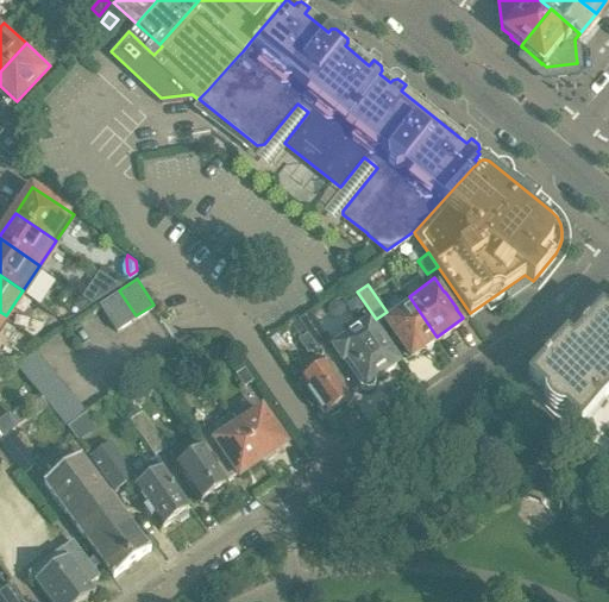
[(118,327),(136,315),(119,290),(101,301),(118,327)]
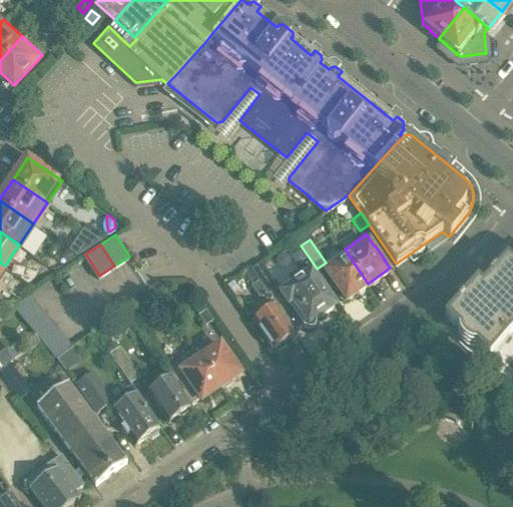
[(69,257),(73,251),(67,247),(63,252),(69,257)]
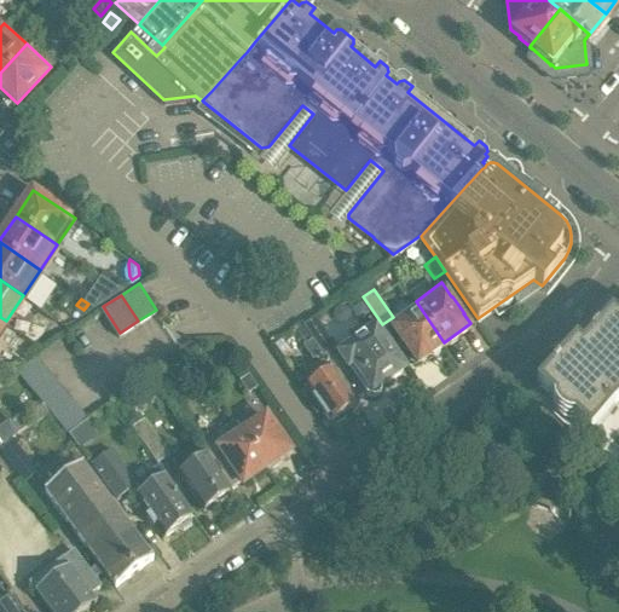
[(418,359),(444,342),(416,301),(391,321),(399,333),(398,334),(410,351),(411,351),(418,359)]
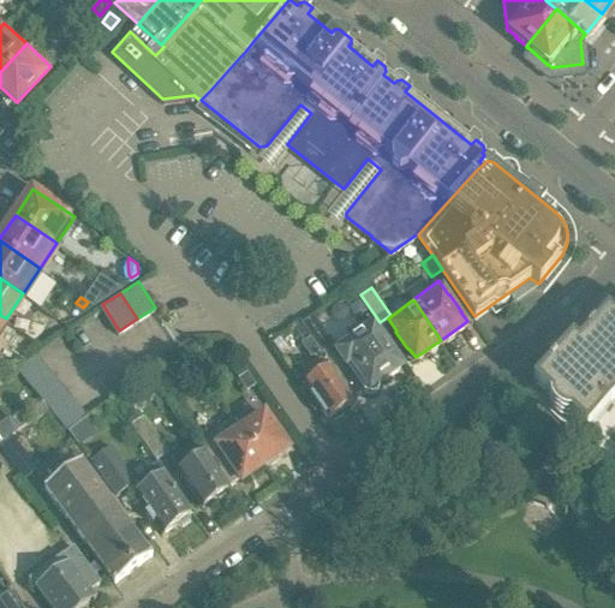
[(374,322),(369,314),(350,327),(356,335),(338,347),(347,361),(352,358),(364,375),(362,382),(366,388),(374,389),(378,386),(380,379),(399,367),(400,361),(374,322)]
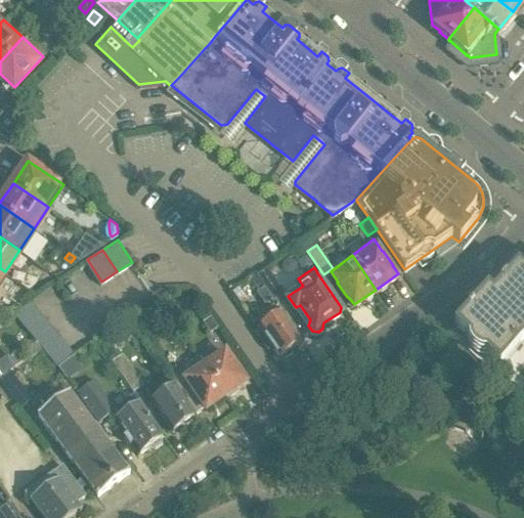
[(261,277),(264,284),(272,295),(274,298),(284,292),(270,271),(261,277)]
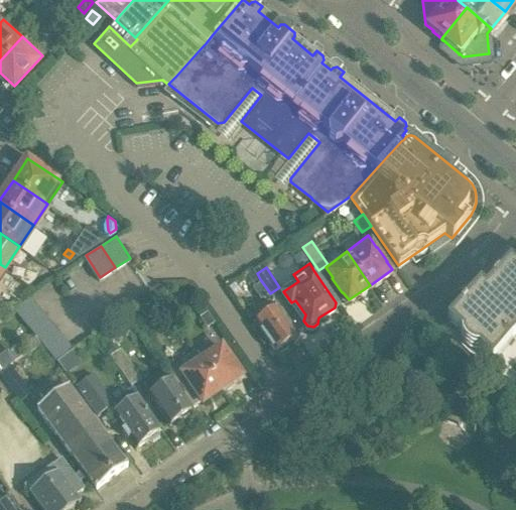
[(515,272),(512,268),(505,275),(499,270),(484,286),(479,282),(446,319),(489,357),(515,326),(515,272)]
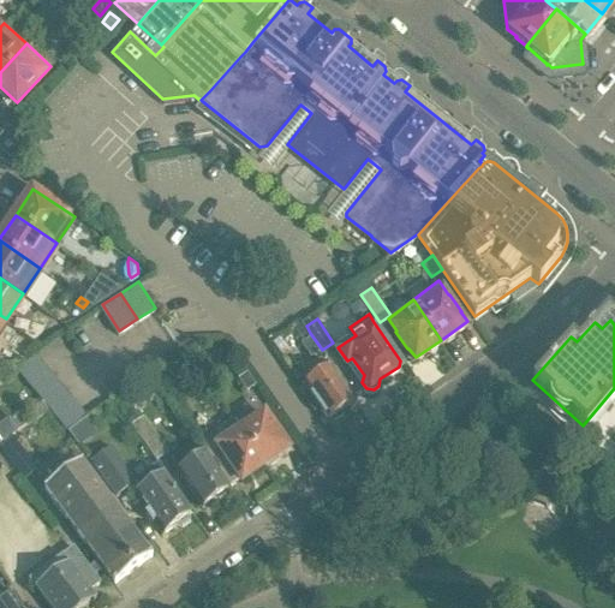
[(279,333),(274,338),(281,347),(287,344),(279,333)]
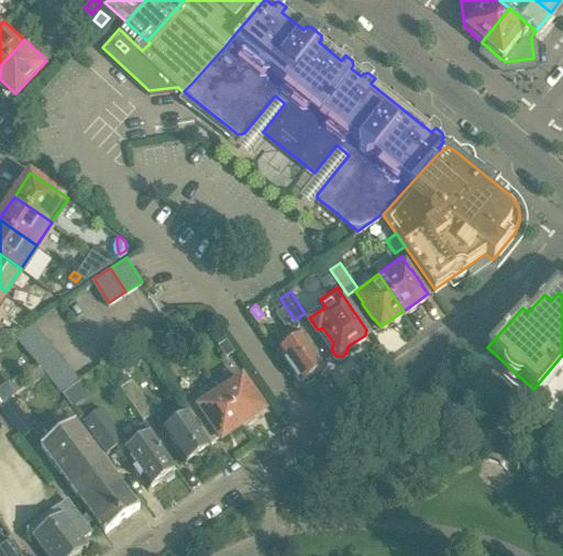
[(284,322),(293,317),(284,304),(275,310),(284,322)]
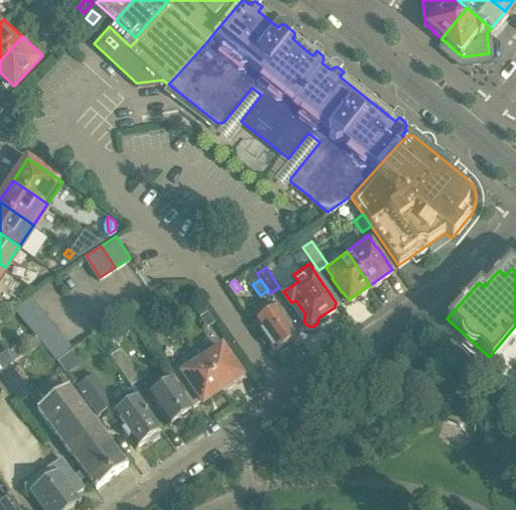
[(279,351),(289,343),(288,341),(298,334),(272,295),(260,303),(265,311),(254,320),(275,350),(277,349),(279,351)]
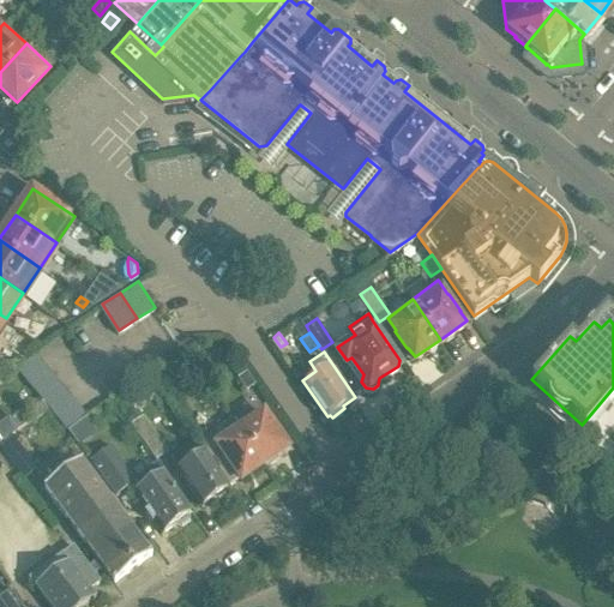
[(246,385),(254,379),(246,367),(238,373),(246,385)]
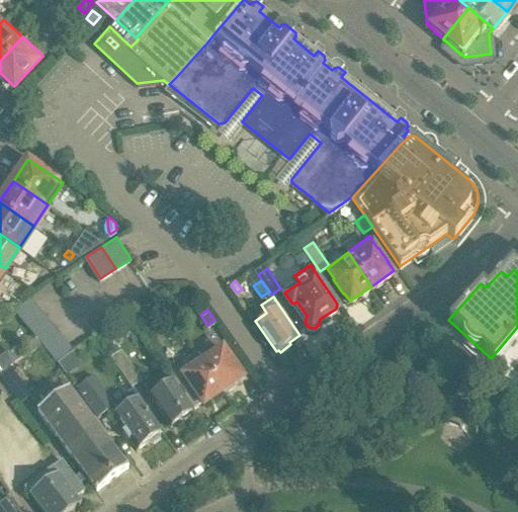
[(33,332),(19,341),(26,351),(39,342),(33,332)]
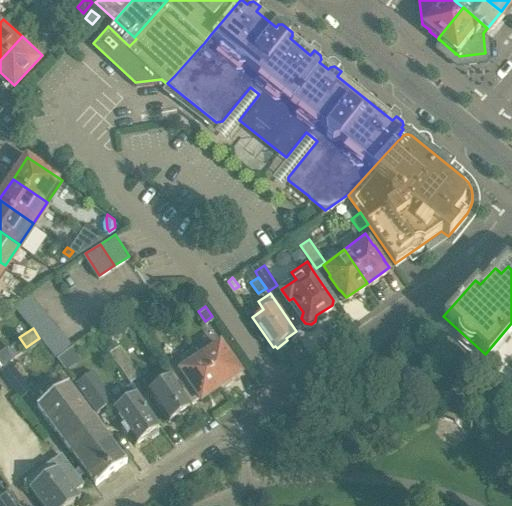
[(199,354),(220,384),(240,371),(220,341),(213,346),(208,339),(195,347),(197,350),(199,354)]
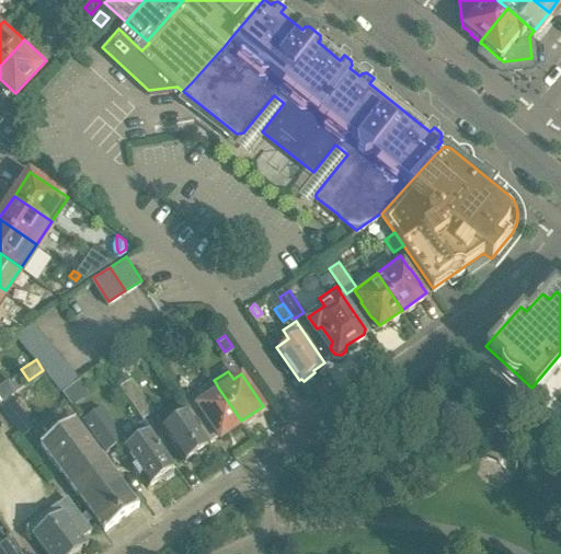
[(7,378),(14,390),(24,383),(15,372),(7,378)]
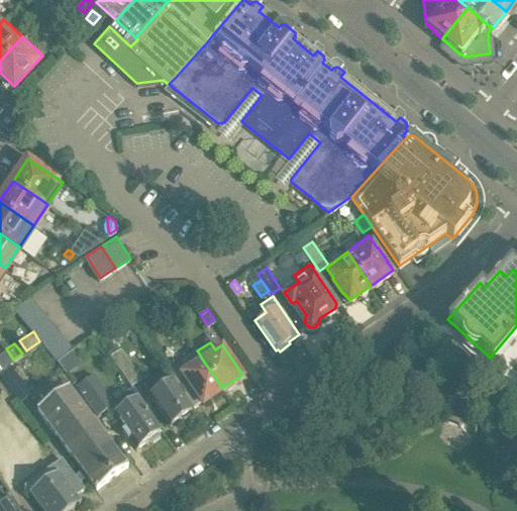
[(132,384),(141,377),(121,347),(111,354),(132,384)]
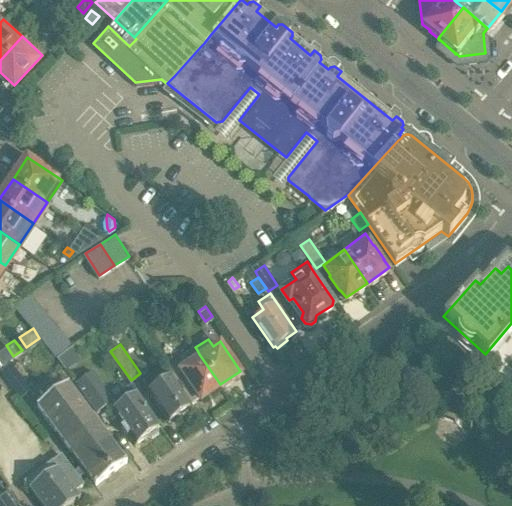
[(0,361),(2,364),(13,356),(6,345),(0,349),(0,361)]
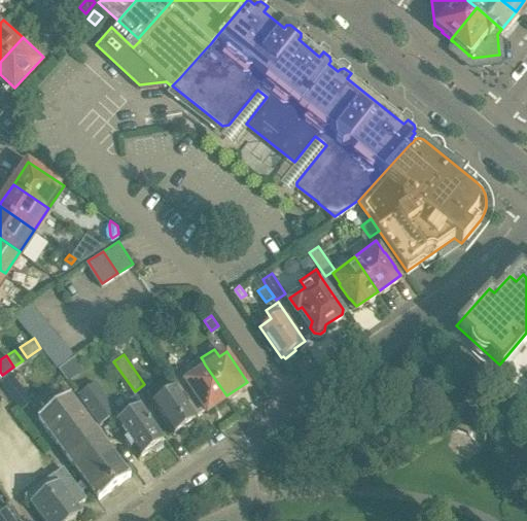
[(170,378),(174,385),(195,414),(205,407),(207,409),(226,395),(205,365),(203,360),(201,357),(199,355),(168,375),(170,378)]
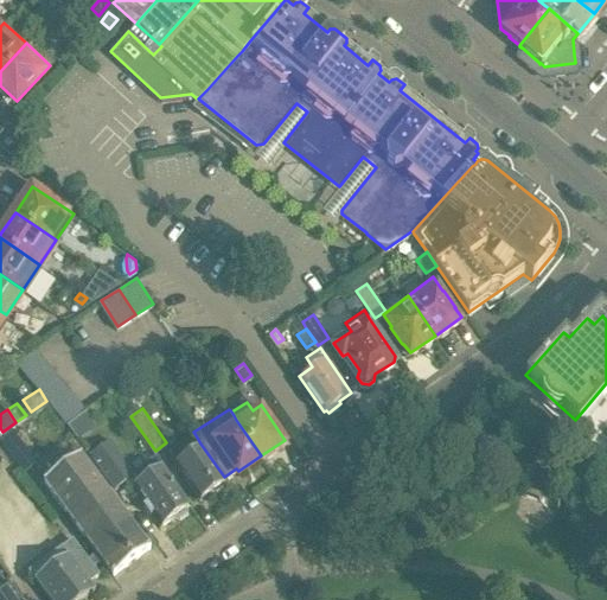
[(89,452),(113,486),(128,476),(133,484),(139,492),(138,493),(151,512),(152,511),(160,523),(191,503),(157,453),(138,466),(145,476),(141,478),(112,436),(89,452)]
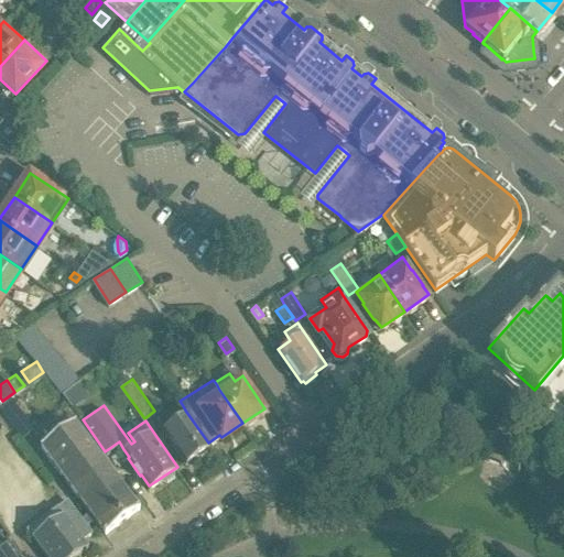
[(208,443),(186,412),(174,419),(167,411),(156,417),(163,427),(186,460),(209,445),(208,443)]
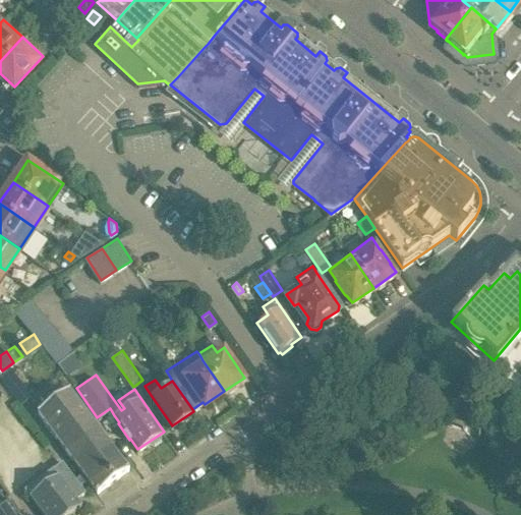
[(82,470),(76,475),(80,481),(87,476),(97,490),(128,467),(68,387),(63,391),(57,383),(40,394),(46,403),(38,409),(82,470)]
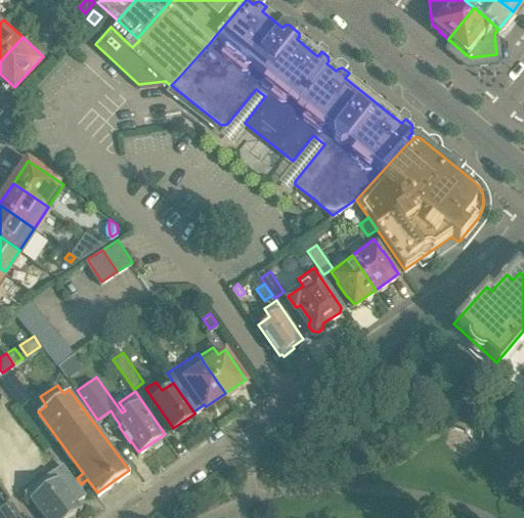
[(81,484),(77,478),(75,479),(61,462),(24,489),(45,517),(62,517),(79,506),(79,507),(81,506),(80,505),(76,499),(84,492),(79,485),(81,484)]
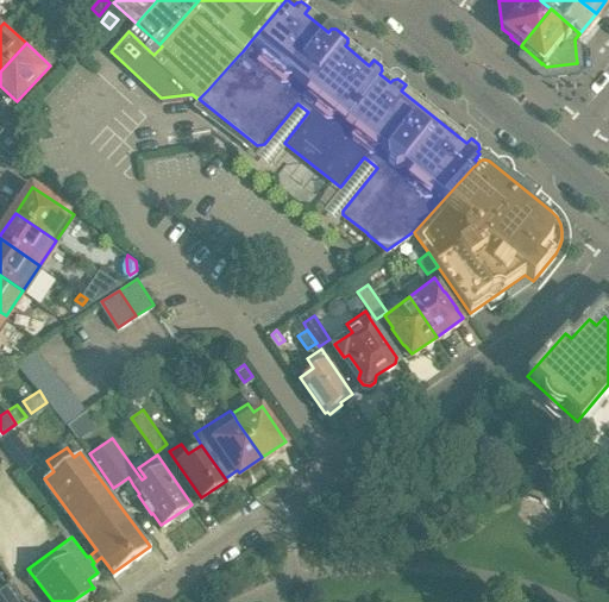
[(22,601),(16,594),(0,572),(0,601),(22,601)]
